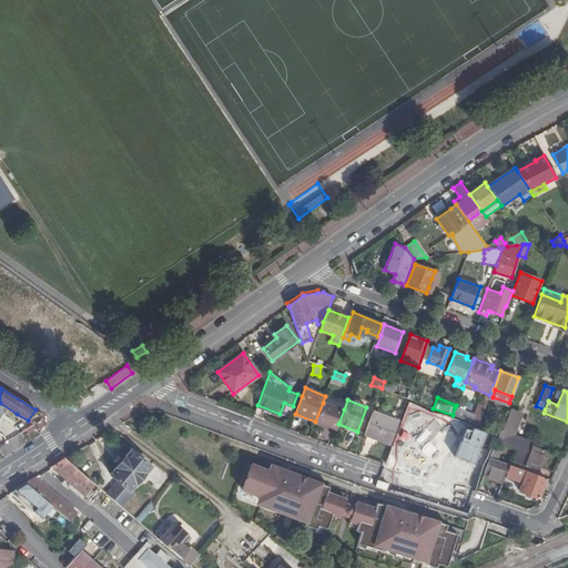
[(474,415),(455,407),(453,415),(478,425),(487,403),(479,401),(474,415)]
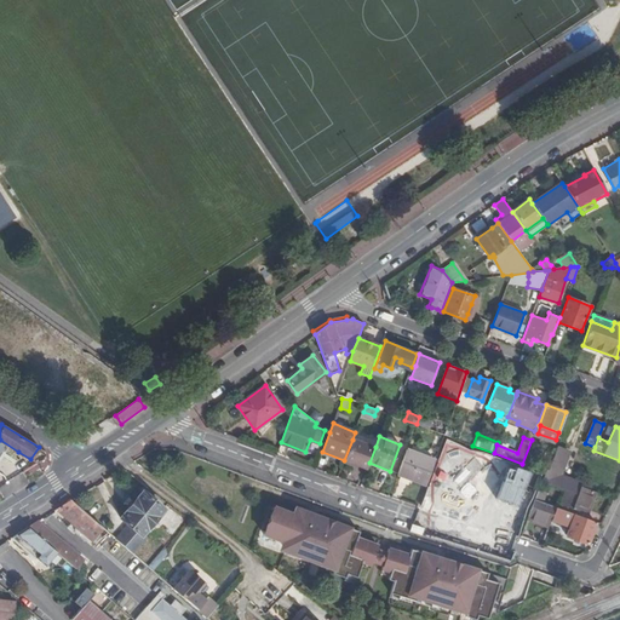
[(369,463),(375,447),(352,440),(344,460),(367,469),(369,463)]
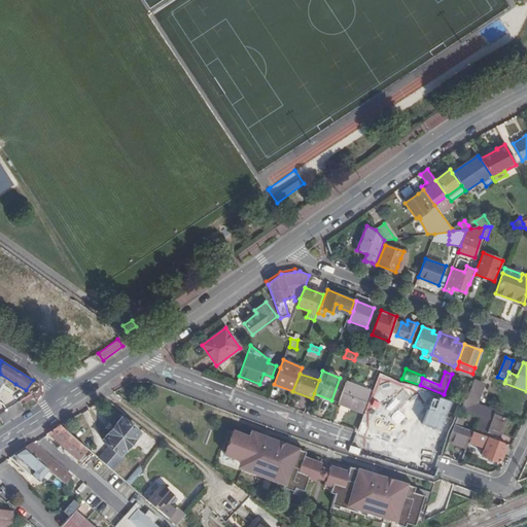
[(465,399),(464,399),(463,401),(460,409),(481,417),(491,420),(493,414),(494,411),(476,403),(483,384),(473,380),(465,399)]
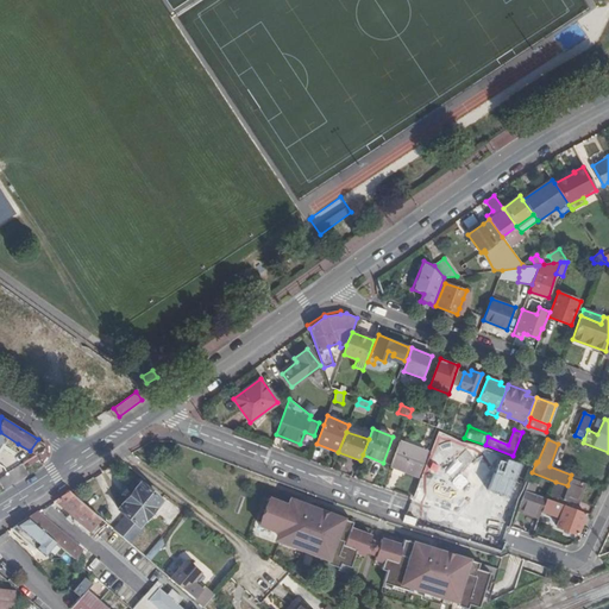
[(390,465),(418,476),(427,452),(400,441),(390,465)]
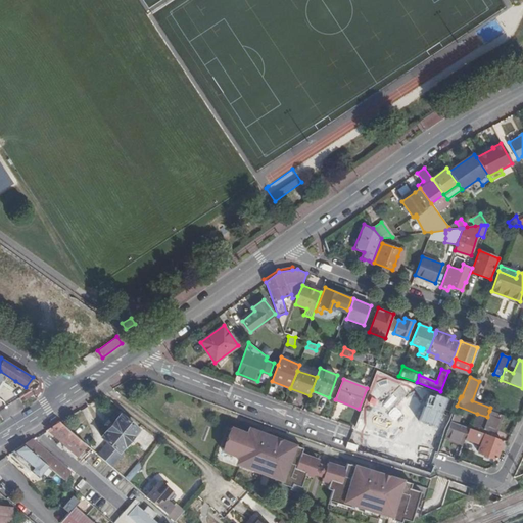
[(32,390),(26,387),(15,381),(9,388),(20,397),(32,390)]
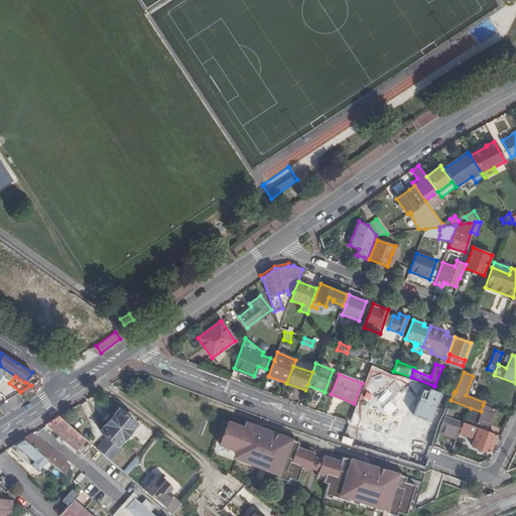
[(397,412),(402,407),(404,402),(404,396),(403,390),(400,386),(395,381),(389,378),(382,378),(376,381),(370,385),(367,391),(366,398),(368,405),(371,410),(377,414),(384,416),(391,415),(397,412)]
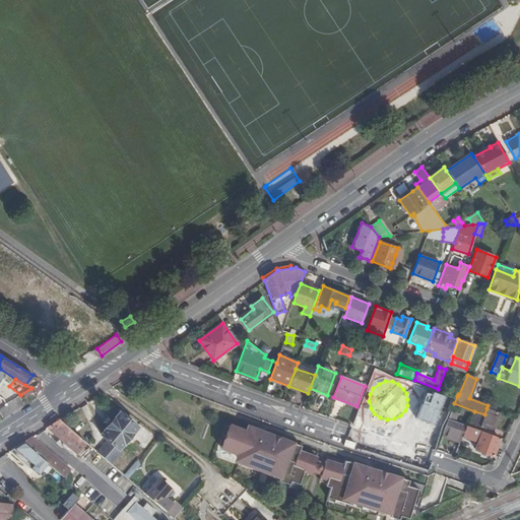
[(491,431),(498,412),(486,408),(484,414),(474,411),(469,423),(491,431)]
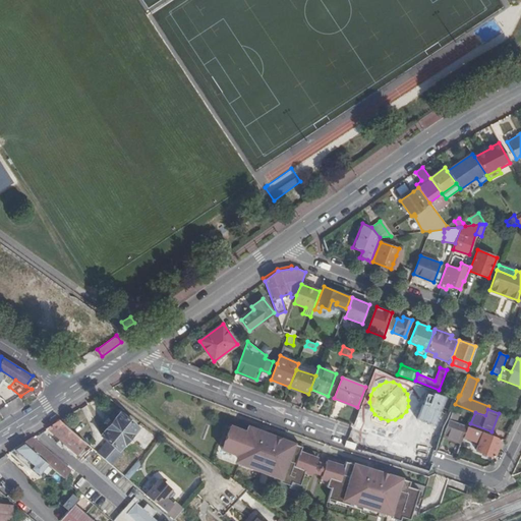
[(456,422),(459,413),(453,410),(449,419),(456,422)]
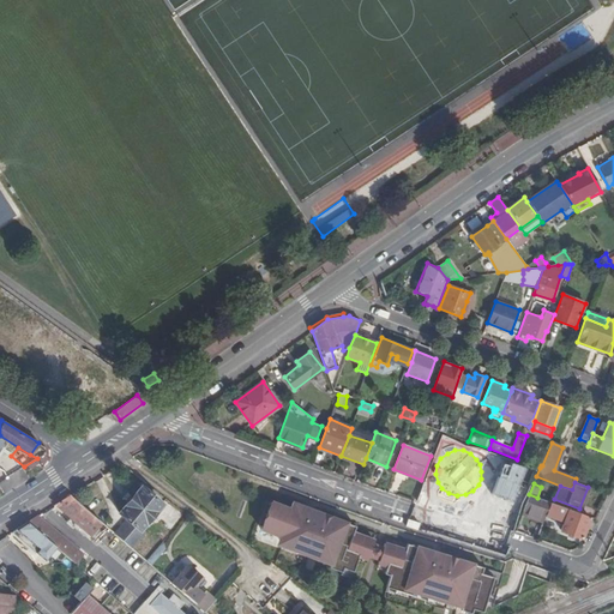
[(162,504),(142,487),(119,513),(127,519),(115,534),(131,547),(144,533),(140,530),(162,504)]
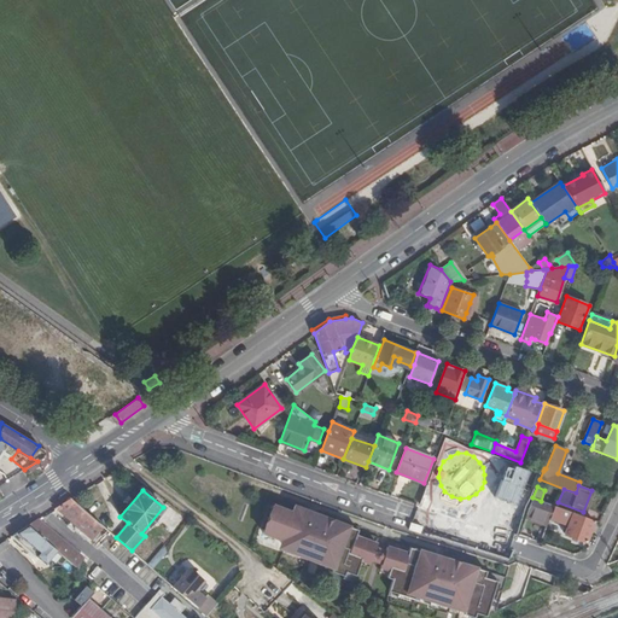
[(554,506),(541,501),(532,497),(526,516),(547,524),(548,522),(554,506)]
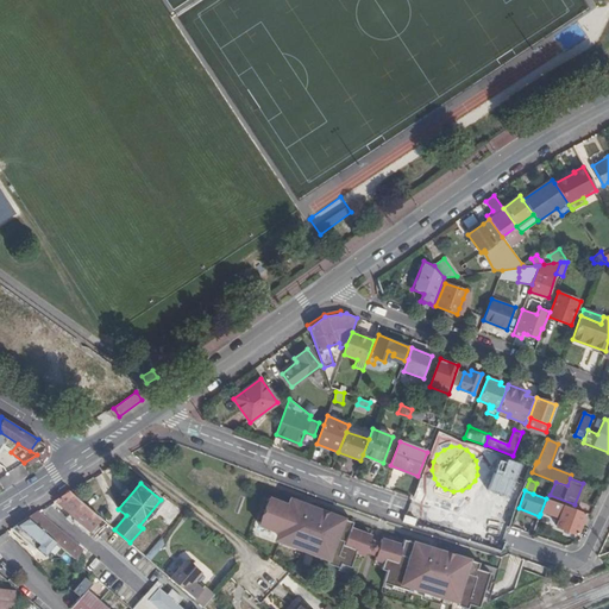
[(55,501),(89,531),(101,519),(70,491),(55,501)]
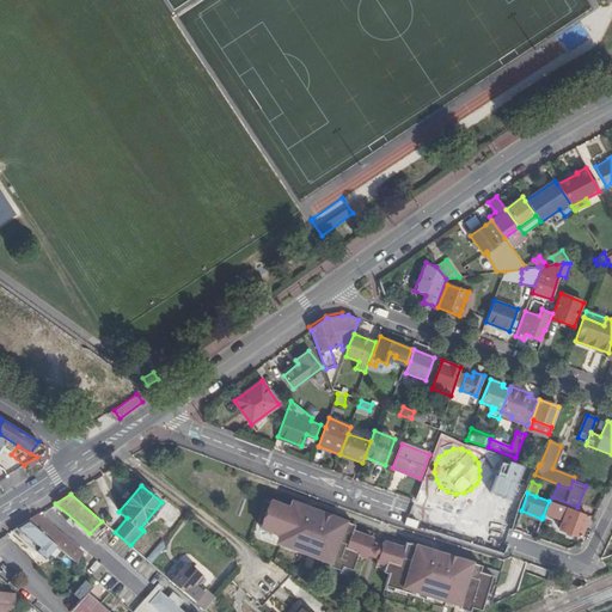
[(373,540),(375,532),(313,509),(312,512),(305,509),(306,506),(292,501),(289,507),(271,500),(261,527),(280,534),(287,538),(285,544),(331,561),(330,564),(342,569),(343,564),(353,568),(355,563),(359,554),(367,556),(368,554),(371,545),(373,546),(374,544),(372,543),(373,540)]
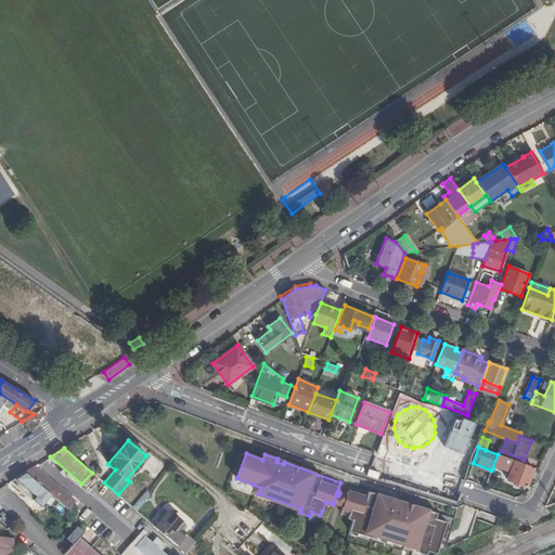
[(526,487),(533,467),(498,454),(492,468),(508,474),(507,479),(526,487)]
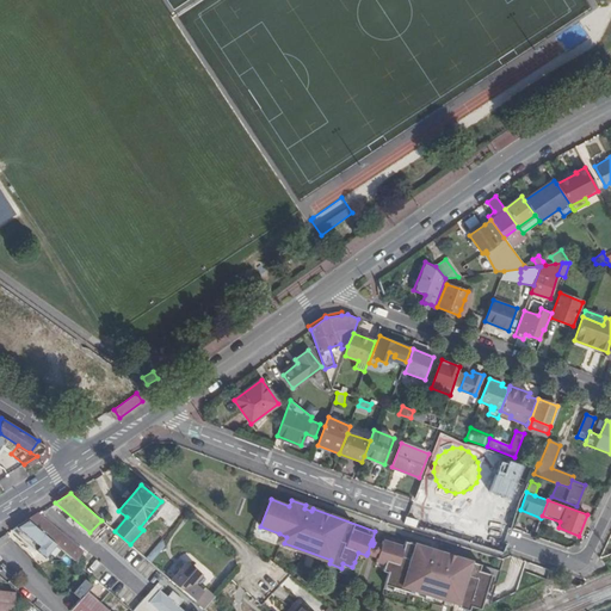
[(39,516),(37,513),(28,519),(32,524),(39,516)]
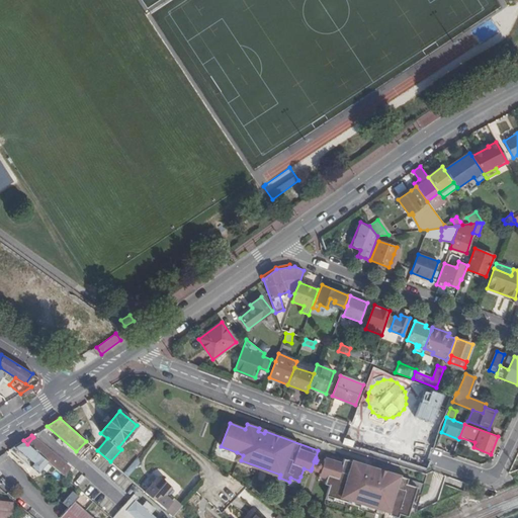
[(63,476),(69,467),(33,437),(27,444),(48,462),(63,476)]
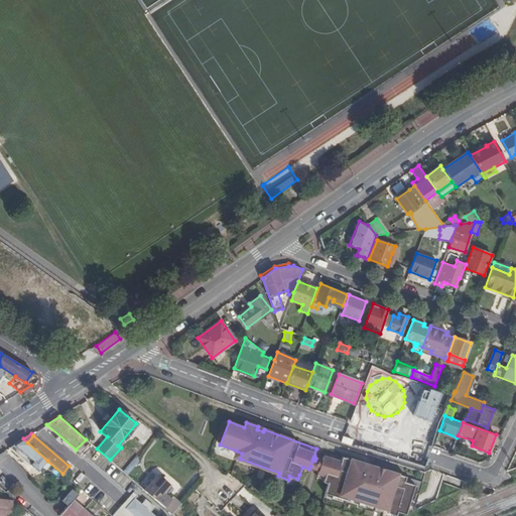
[(23,438),(9,447),(30,465),(30,464),(38,471),(47,461),(27,442),(23,438)]
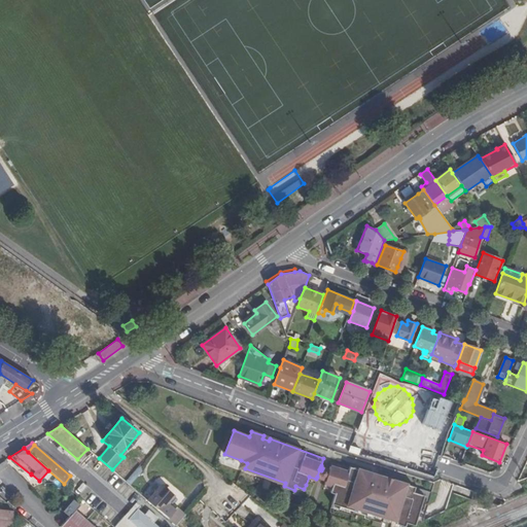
[(130,485),(142,470),(140,464),(126,482),(130,485)]
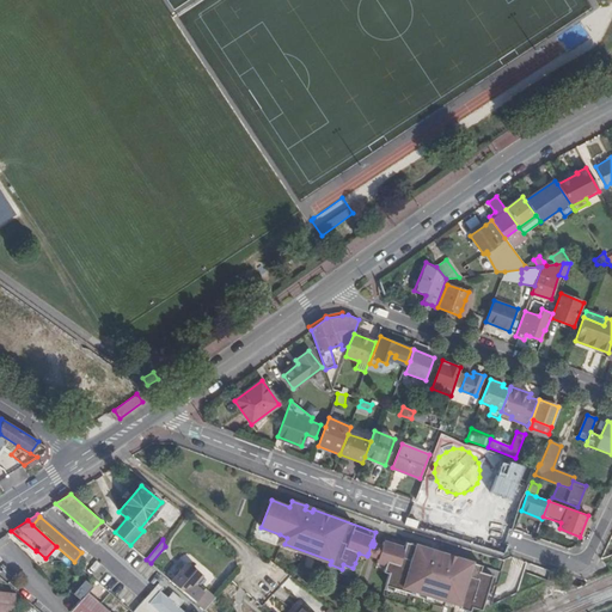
[(371,545),(368,554),(378,556),(383,544),(373,540),(372,543),(374,544),(373,546),(371,545)]
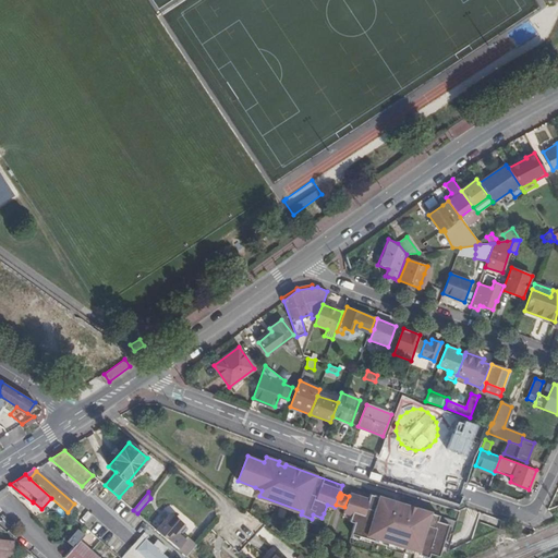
[(446,553),(457,522),(399,504),(398,507),(391,505),(392,501),(370,494),(368,499),(349,494),(349,496),(344,507),(343,510),(351,512),(349,520),(354,521),(350,532),(373,540),(374,536),(416,550),(419,552),(417,555),(427,557),(428,554),(437,557),(439,550),(446,553)]
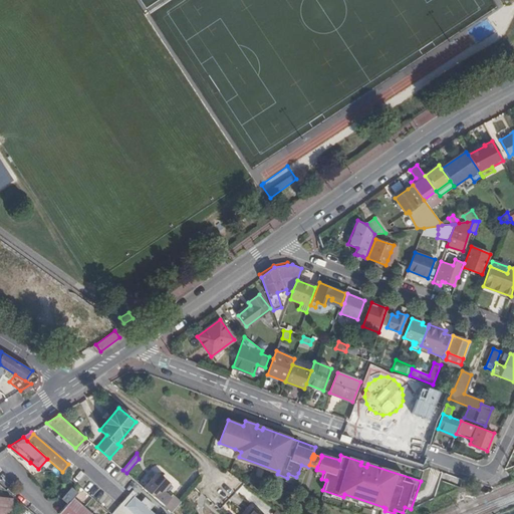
[(170,484),(157,473),(144,488),(173,513),(181,502),(172,494),(170,497),(164,491),(170,484)]
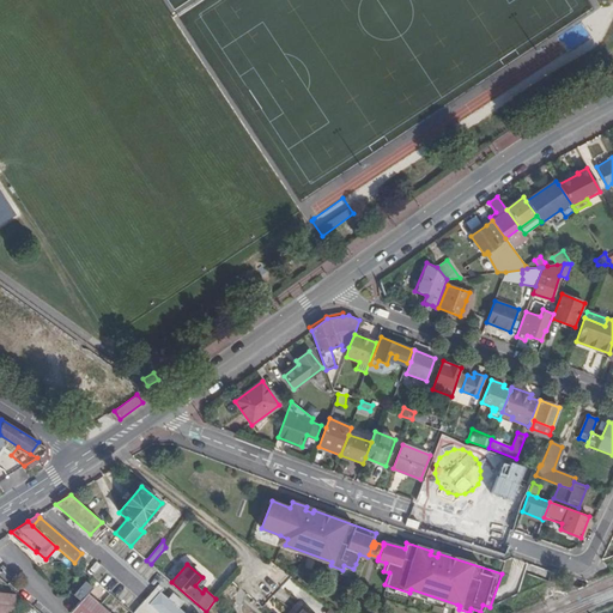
[(108,612),(101,606),(87,594),(92,588),(86,583),(83,586),(73,595),(80,601),(71,612),(70,612),(108,612)]
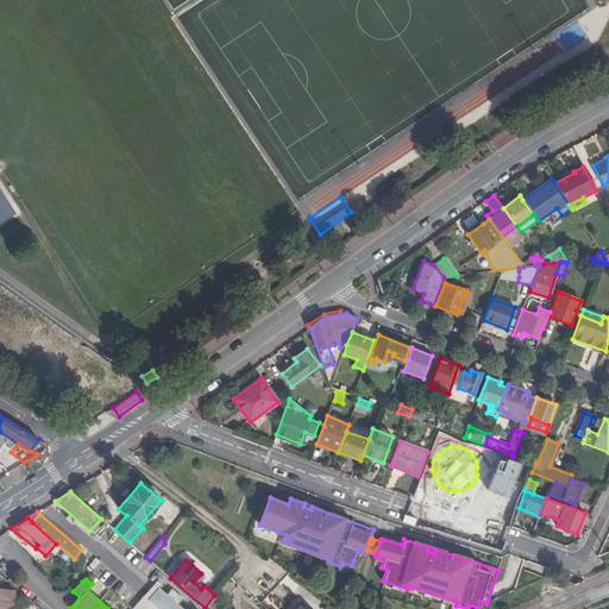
[(107,608),(182,608),(177,604),(183,598),(173,589),(167,595),(159,588),(162,585),(157,581),(132,608),(131,608),(111,590),(100,602),(107,608)]
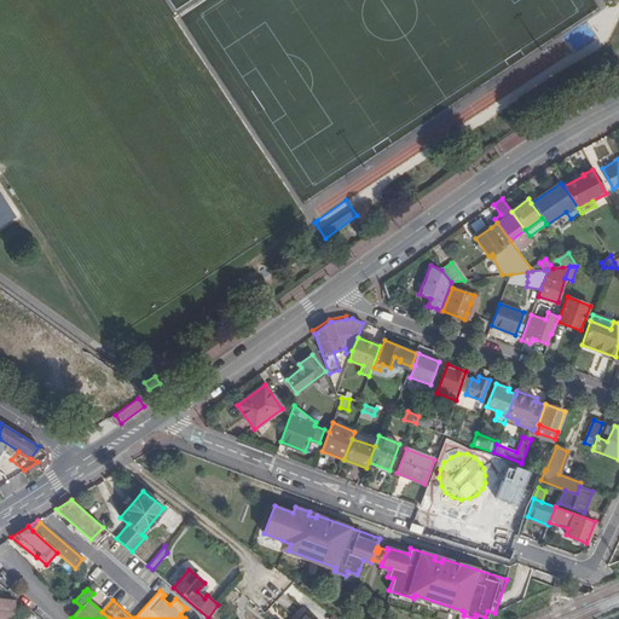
[(0,618),(4,618),(5,615),(15,615),(16,602),(5,601),(5,599),(0,597),(0,618)]
